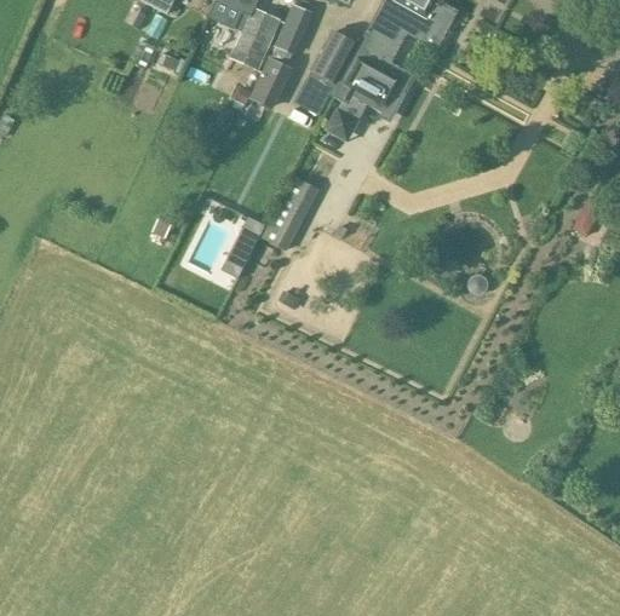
[(141,0),(141,1),(167,13),(173,0),(141,0)]
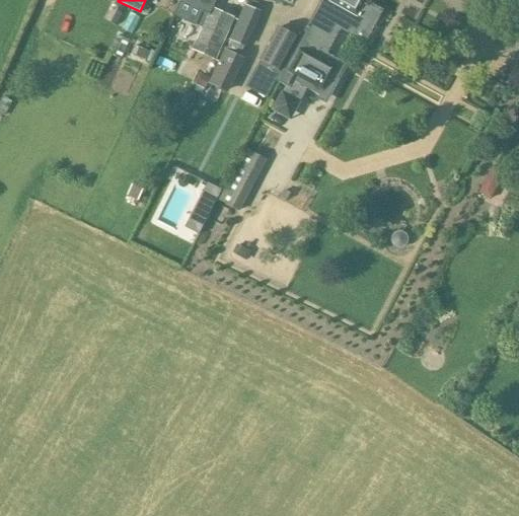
[(182,0),(208,12),(191,47),(214,58),(234,15),(211,4),(213,0),(182,0)]
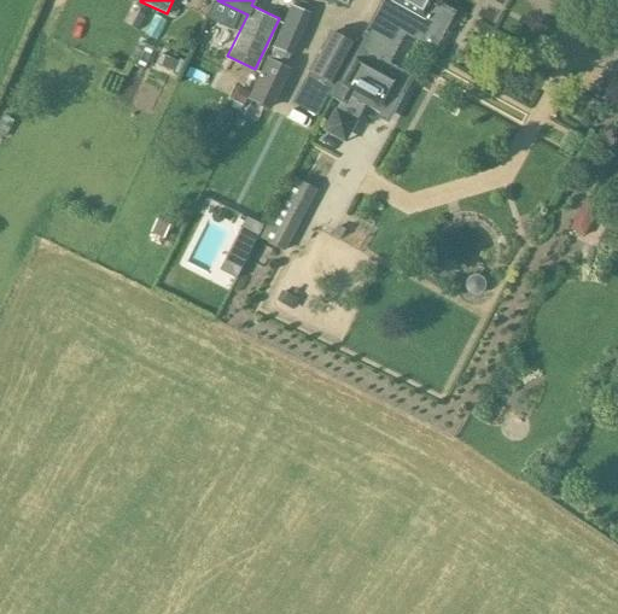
[(443,22),(443,21),(448,15),(450,13),(453,10),(453,7),(441,1),(441,0),(380,0),(331,95),(342,101),(334,115),(332,118),(354,129),(355,126),(367,104),(389,116),(392,109),(394,110),(407,85),(406,83),(409,77),(382,63),(384,58),(386,59),(402,31),(398,30),(402,25),(404,27),(412,29),(415,29),(418,29),(425,29),(427,28),(433,27),(439,23),(443,22)]
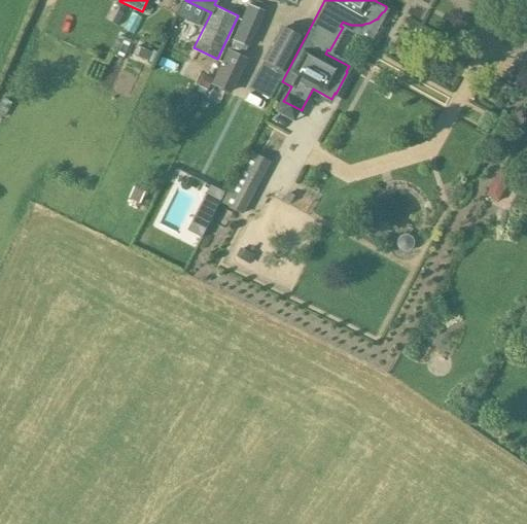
[(235,38),(248,44),(250,45),(267,10),(250,3),(235,38)]
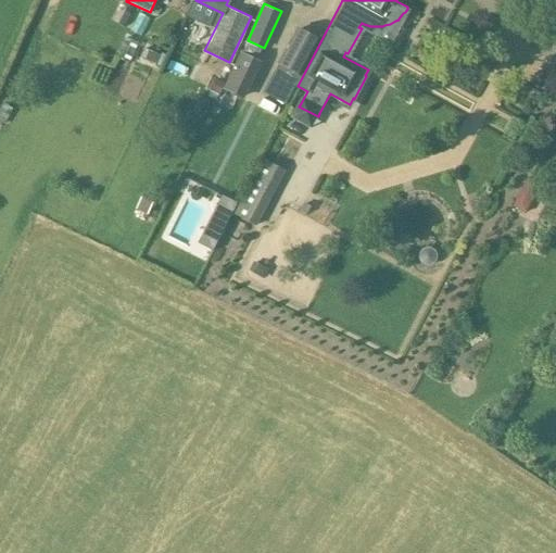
[(299,27),(278,65),(300,76),(319,38),(299,27)]
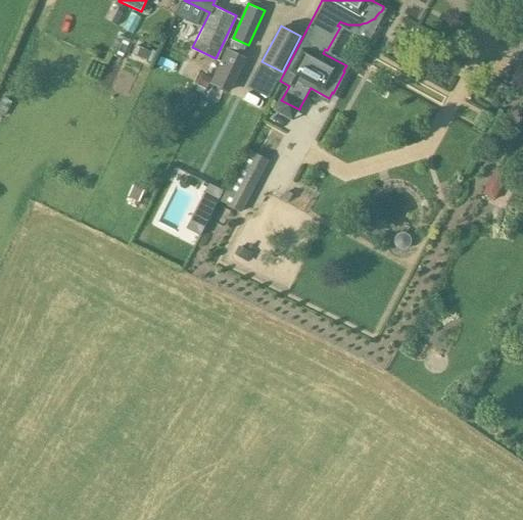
[(132,52),(146,58),(150,50),(136,43),(132,52)]
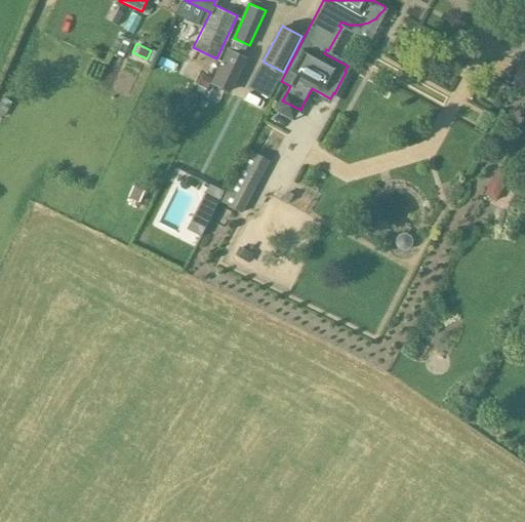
[(244,56),(229,48),(211,84),(226,91),(244,56)]
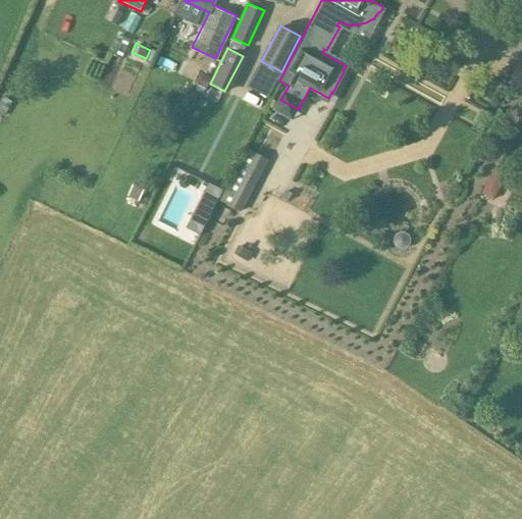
[(268,157),(250,147),(221,200),(240,210),(268,157)]
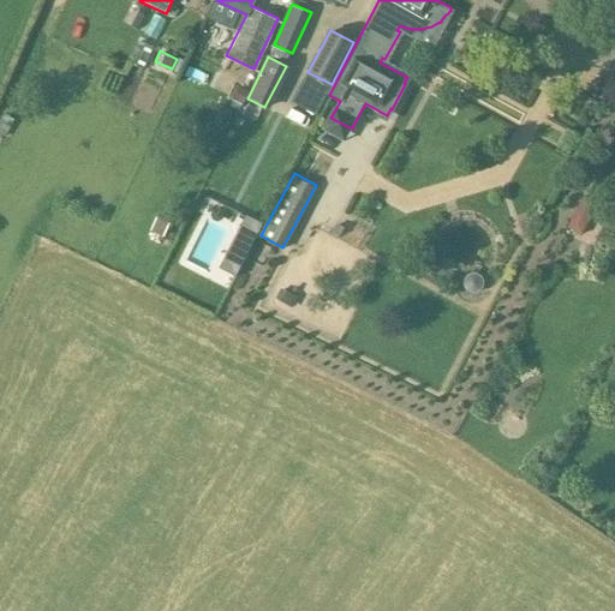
[(571,219),(584,226),(589,216),(577,209),(571,219)]
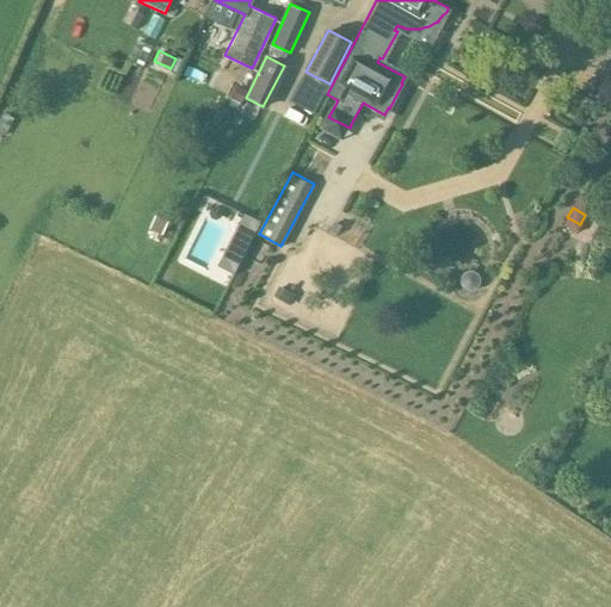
[(235,272),(261,220),(245,211),(218,264),(235,272)]
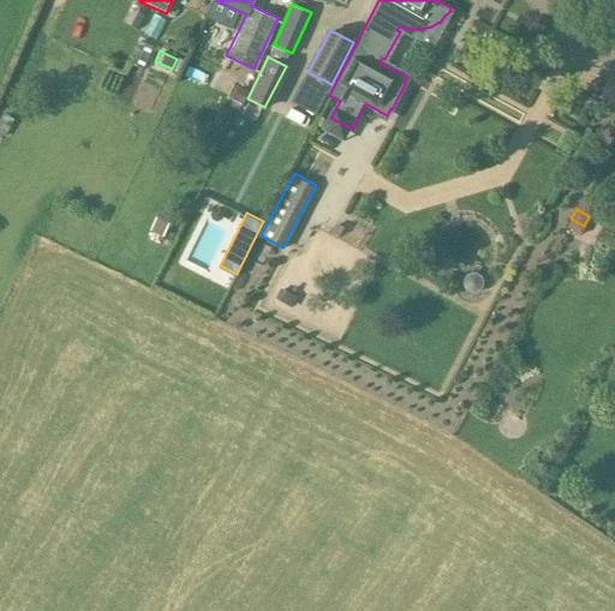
[(163,237),(171,220),(159,215),(151,232),(163,237)]
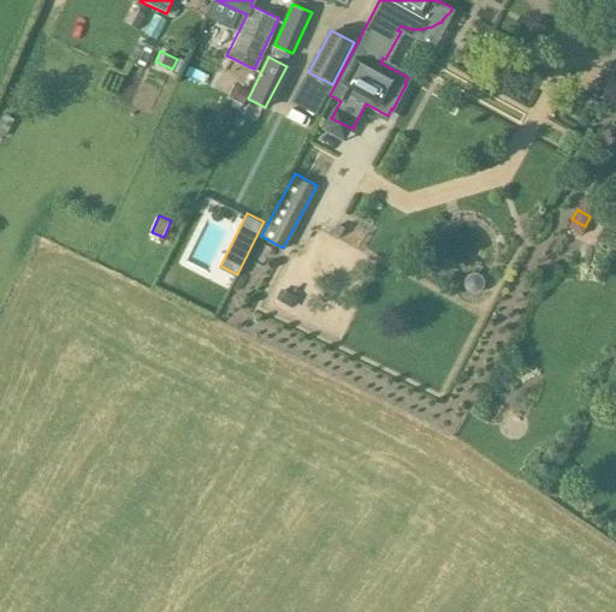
[(466,285),(468,290),(473,292),(478,292),(483,290),(485,286),(485,280),(483,277),(478,273),(473,273),(468,277),(466,280),(466,285)]
